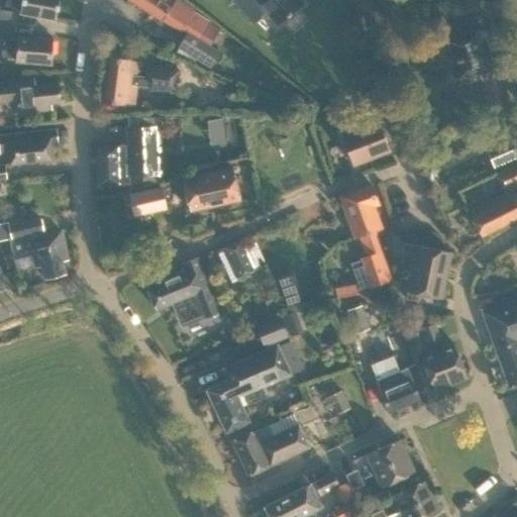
[(9,0),(9,6),(21,8),(20,12),(55,18),(57,6),(58,0),(9,0)]
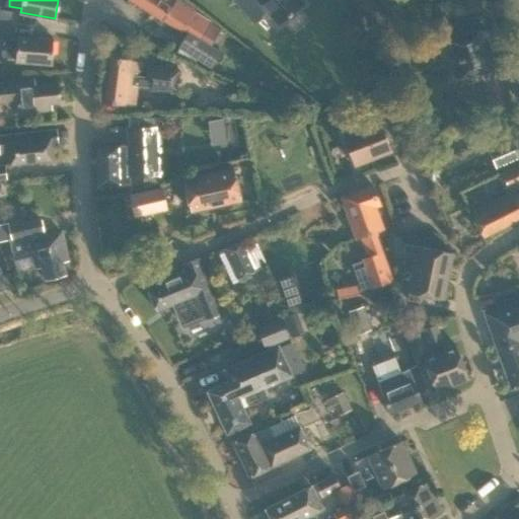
[(177,47),(178,48),(176,53),(195,64),(198,59),(211,68),(221,52),(199,38),(210,20),(194,10),(195,9),(178,0),(131,0),(181,31),(182,28),(187,31),(177,47)]
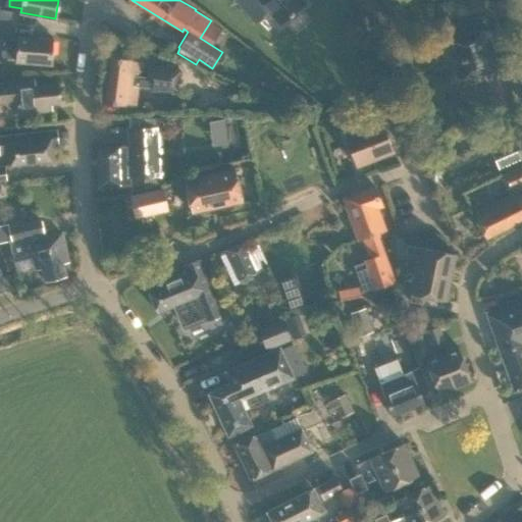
[(258,0),(278,24),(304,3),(302,0),(258,0)]
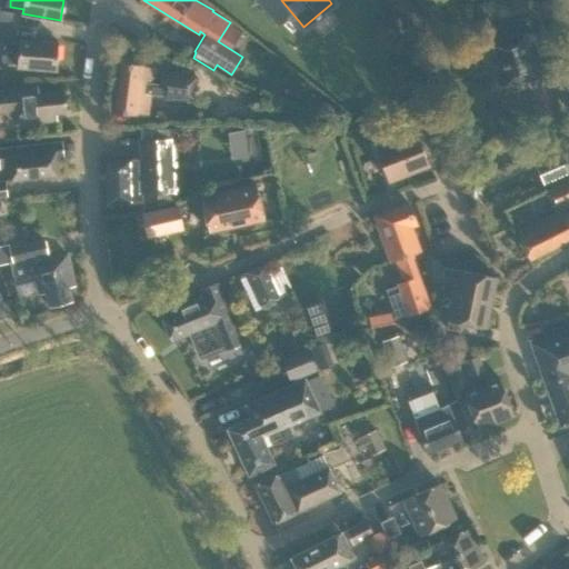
[(0,9),(0,22),(12,25),(13,10),(0,9)]
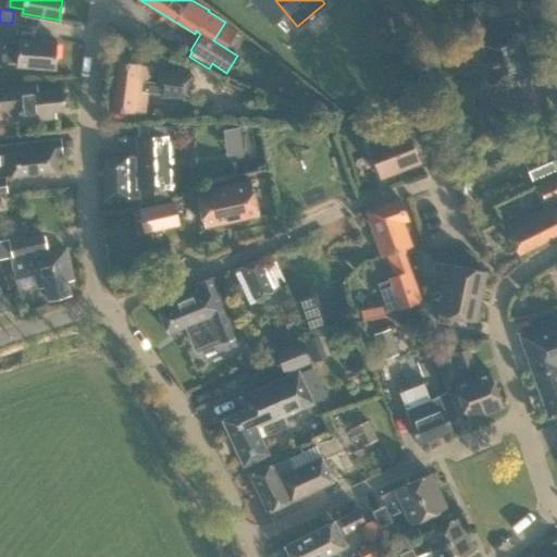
[(12,24),(0,22),(0,35),(12,37),(12,24)]
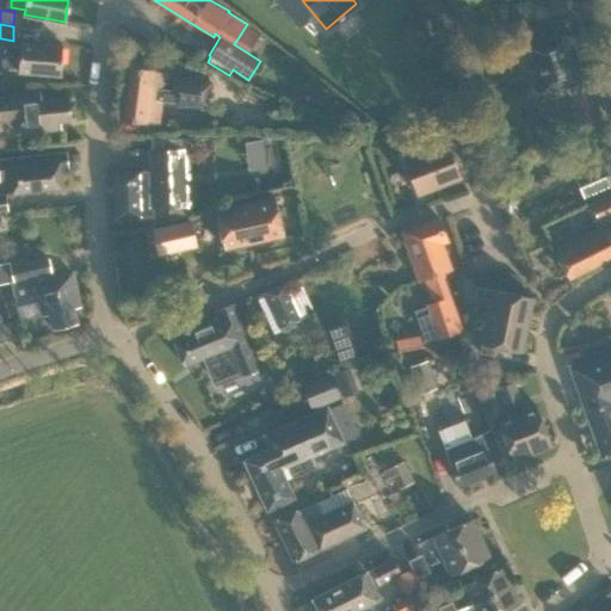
[(62,44),(20,42),(20,45),(6,44),(5,67),(18,68),(18,72),(60,74),(62,44)]
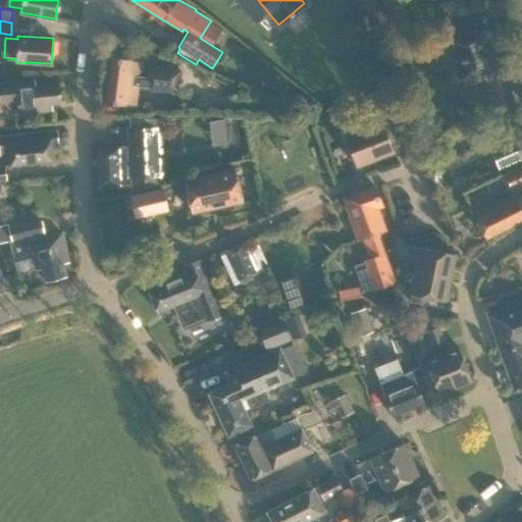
[(141,61),(108,57),(103,101),(135,105),(137,86),(146,87),(145,90),(174,93),(177,67),(149,64),(149,68),(148,68),(147,75),(139,74),(139,71),(143,71),(144,62),(141,62),(141,61)]
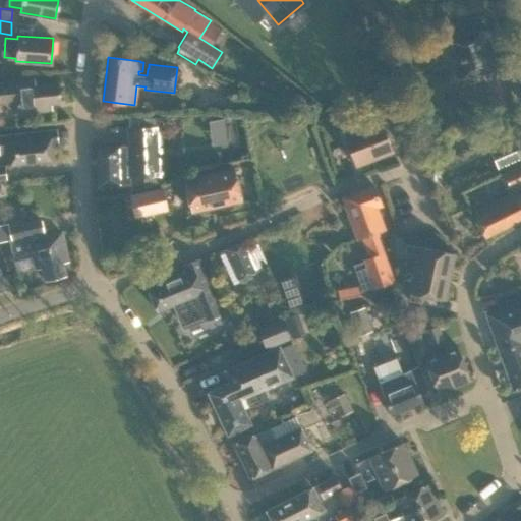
[(421,84),(411,76),(401,90),(411,98),(421,84)]
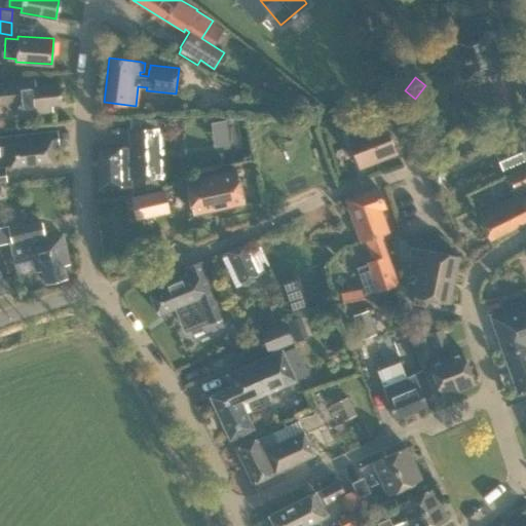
[(35,86),(34,79),(11,82),(0,82),(0,102),(13,102),(14,114),(52,110),(51,104),(61,103),(59,83),(35,86)]
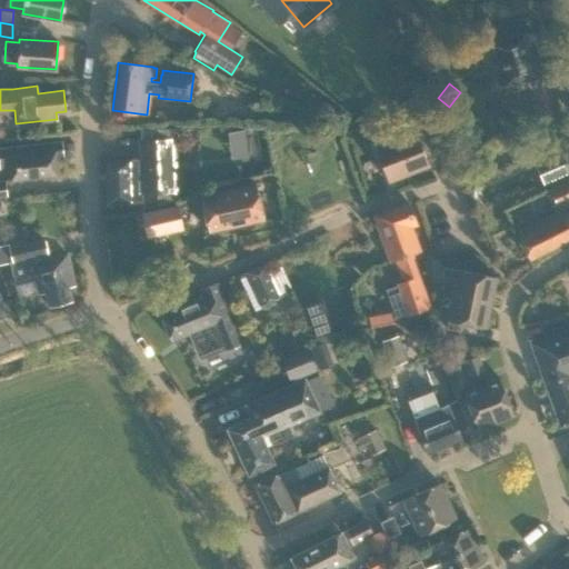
[(337,107),(322,98),(316,109),(330,118),(337,107)]
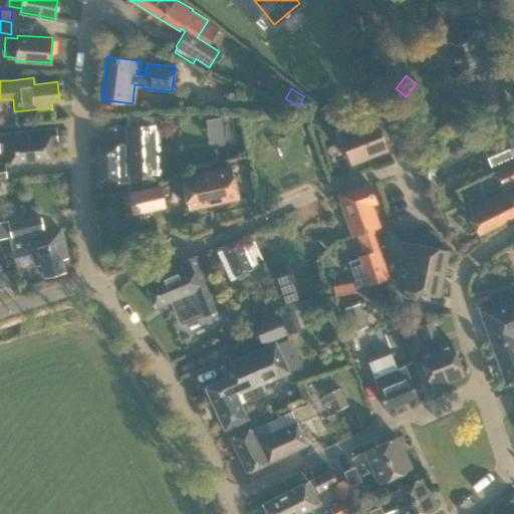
[(150,99),(142,98),(141,106),(149,107),(150,99)]
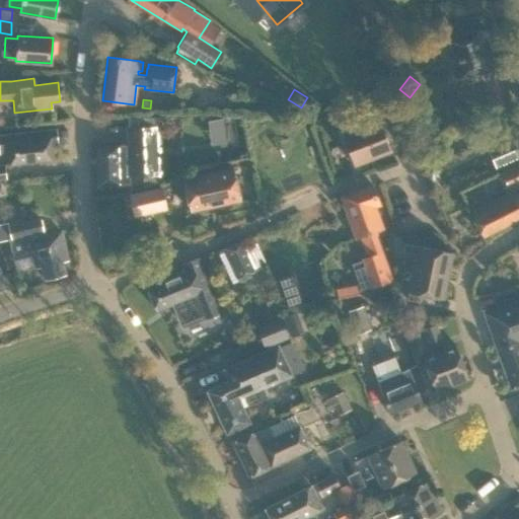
[(355,113),(371,158),(391,151),(380,121),(365,126),(360,110),(355,113)]
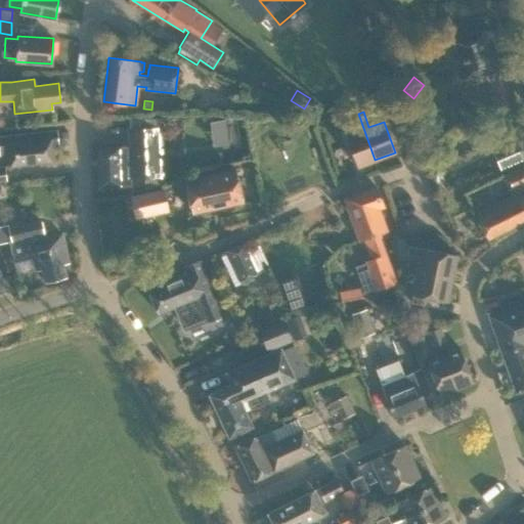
[(375,160),(358,114),(353,116),(359,130),(345,135),(356,167),(375,160)]
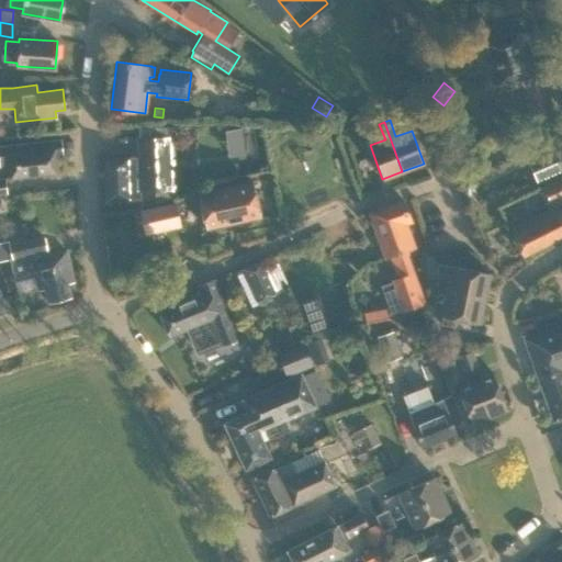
[(246,154),(242,127),(225,131),(228,156),(246,154)]
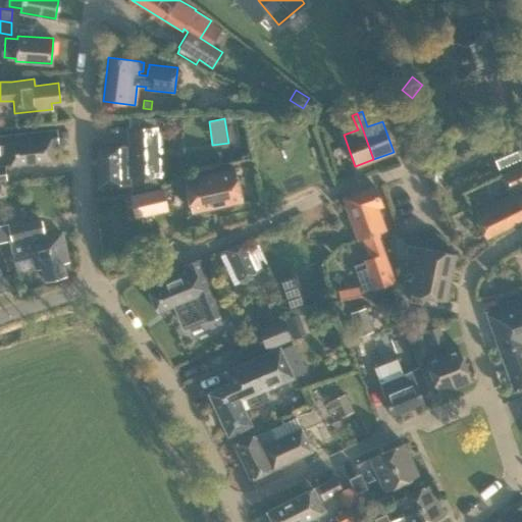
[(162,175),(161,127),(127,128),(128,147),(97,147),(98,184),(128,183),(128,176),(162,175)]
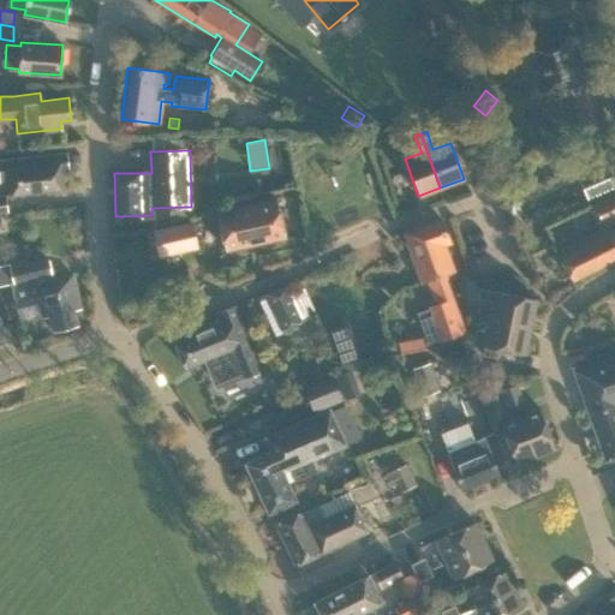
[(69,168),(66,153),(0,159),(0,180),(9,180),(10,195),(63,189),(60,169),(69,168)]
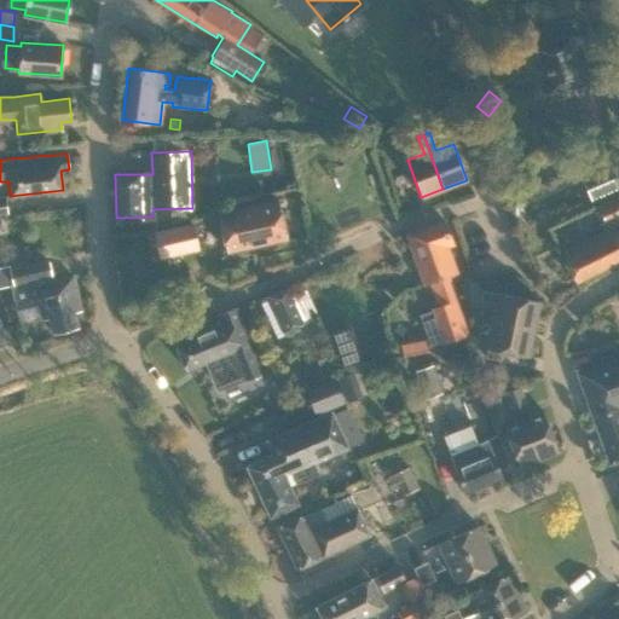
[(618,187),(618,183),(608,157),(578,169),(591,201),(618,187)]
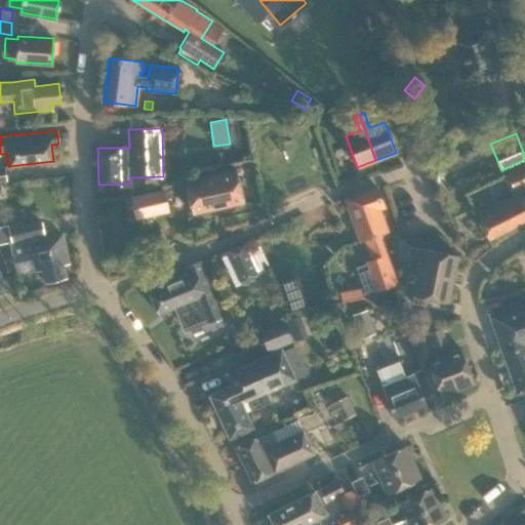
[(524,220),(524,164),(502,174),(512,195),(475,213),(489,239),(524,220)]
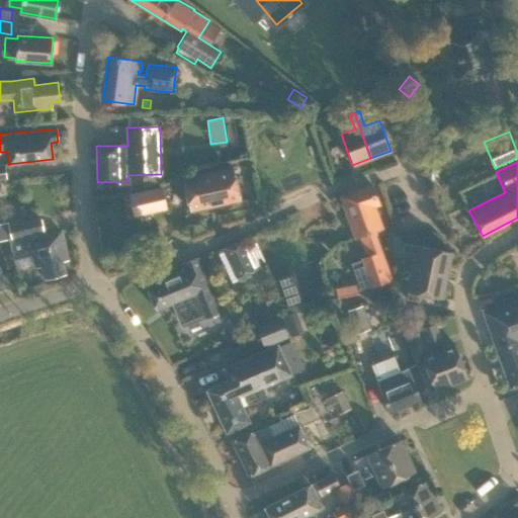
[(239,200),(232,167),(184,177),(191,210),(239,200)]
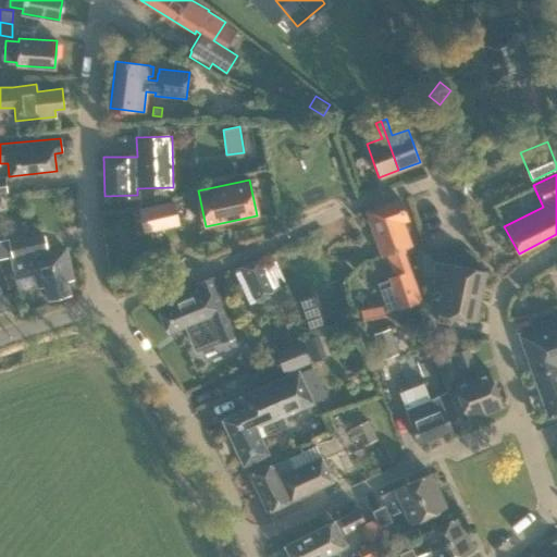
[(407,220),(399,198),(364,210),(381,255),(386,252),(395,275),(390,277),(400,307),(420,299),(401,247),(410,245),(401,222),(407,220)]
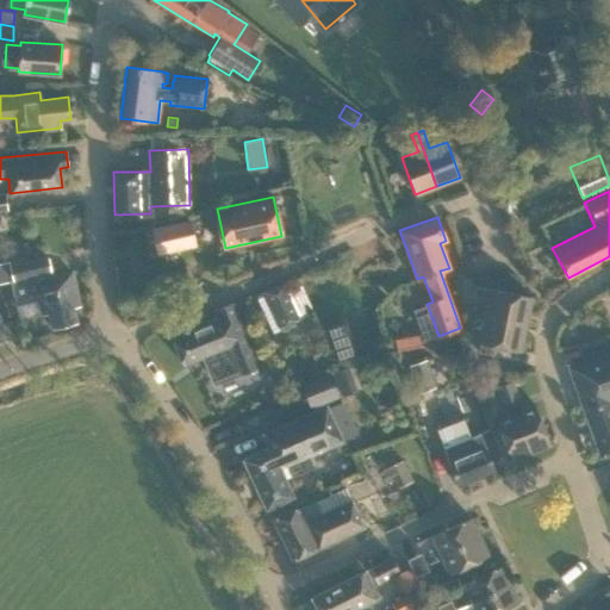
[(197,247),(191,218),(154,228),(160,255),(197,247)]
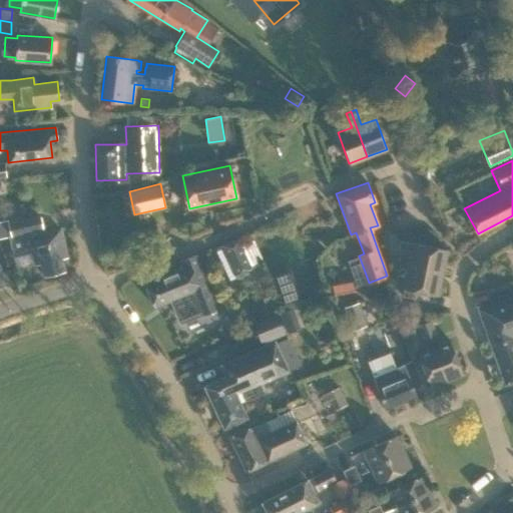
[(43,232),(39,216),(9,223),(8,221),(0,222),(0,236),(8,235),(13,255),(32,251),(35,264),(41,263),(43,274),(64,270),(61,258),(66,257),(60,228),(43,232)]
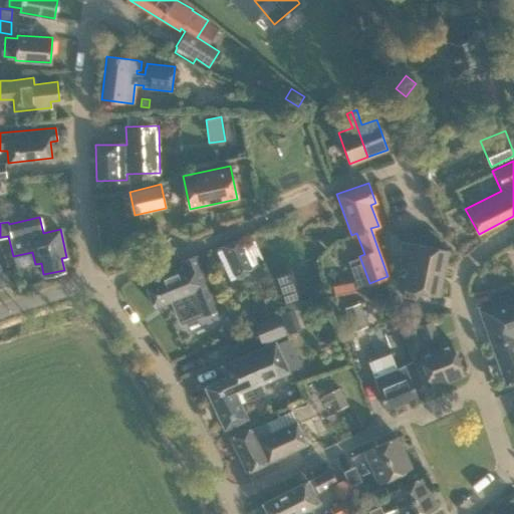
[(242,245),(239,238),(221,246),(234,274),(262,262),(252,240),(242,245)]
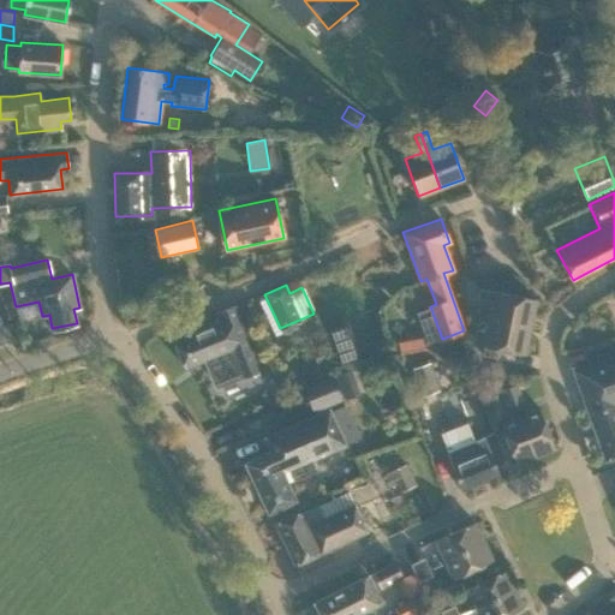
[(488,317),(530,326),(536,300),(479,288),(478,297),(491,300),(488,317)]
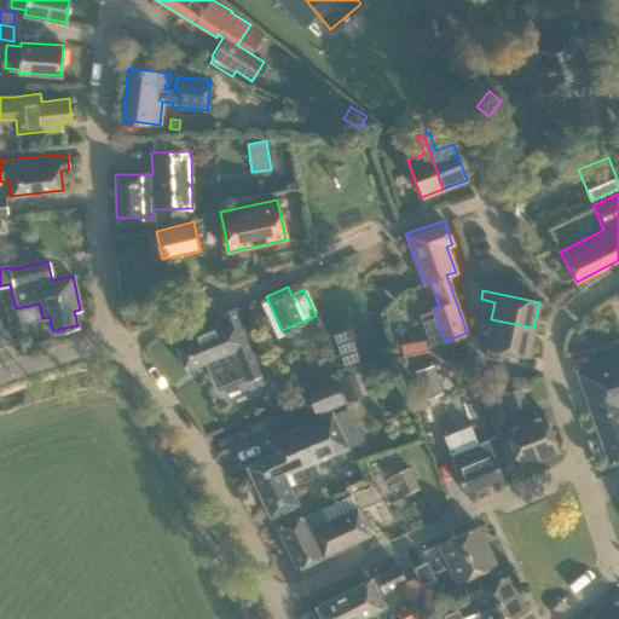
[(187,369),(215,358),(219,368),(237,362),(244,381),(262,374),(236,307),(173,333),(187,369)]
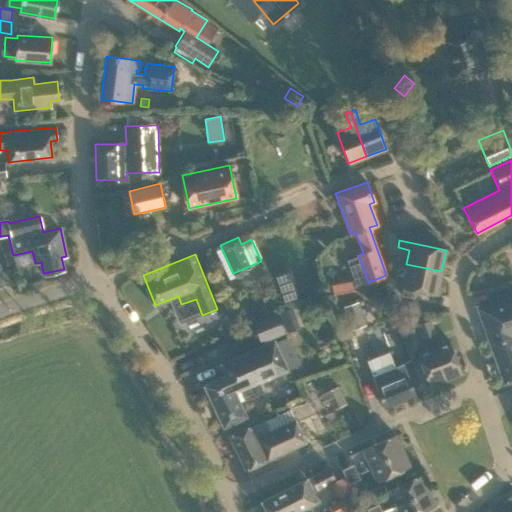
[(441,271),(406,264),(402,287),(403,287),(401,295),(413,297),(415,289),(437,293),(441,271)]
